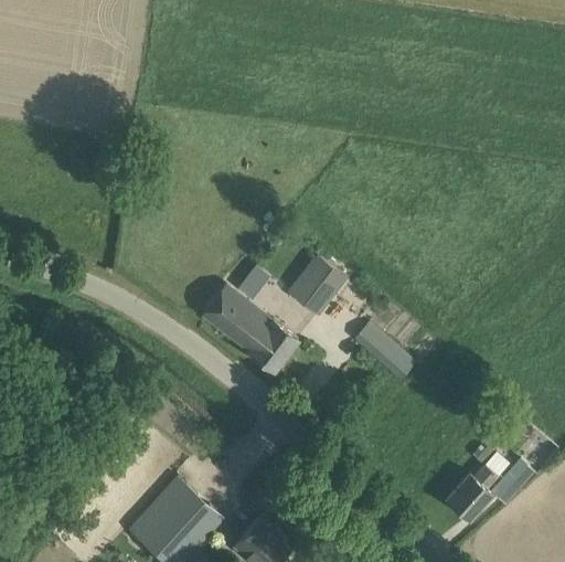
[(319,315),(349,276),(318,253),(289,290),(319,315)]
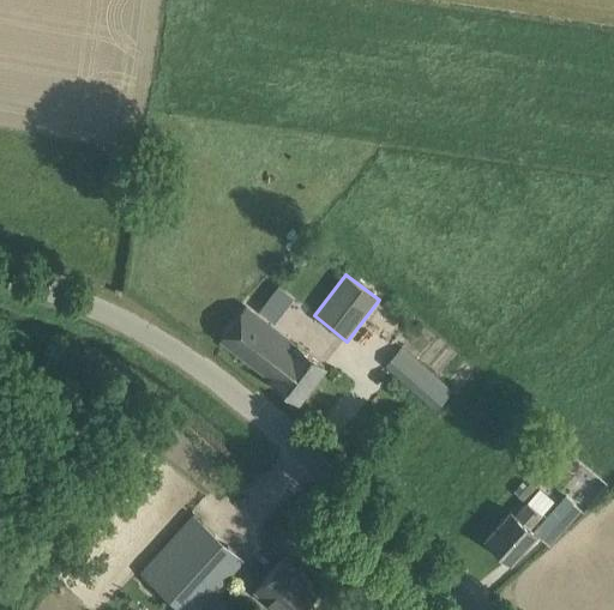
[(323,369),(246,310),(222,342),(272,380),(271,382),(298,403),(323,369)]
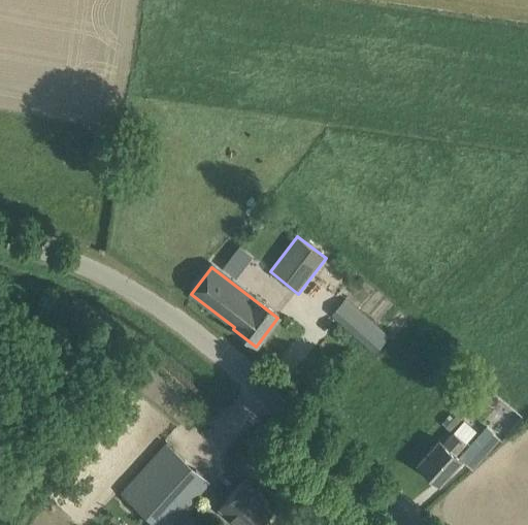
[(375,354),(389,338),(345,300),(332,316),(375,354)]
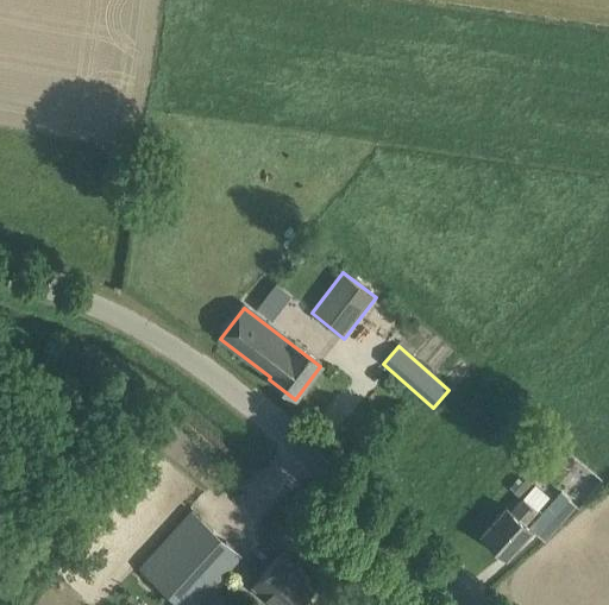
[(537,512),(535,512),(546,502),(522,479),(512,491),(521,500),(510,514),(507,510),(482,537),(506,558),(529,530),(525,525),(537,512)]
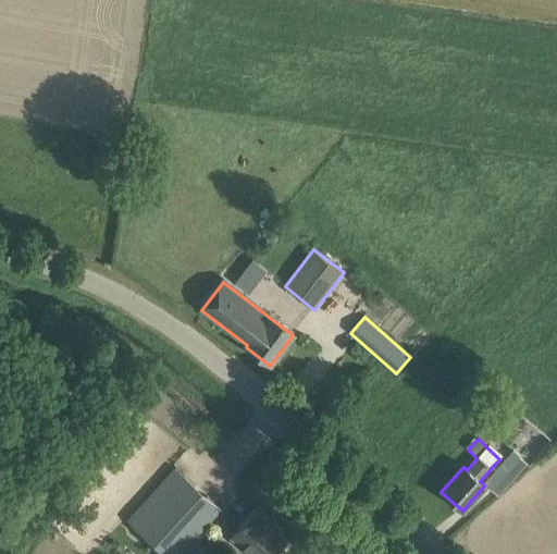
[(509,487),(527,466),(515,456),(496,475),(509,487)]
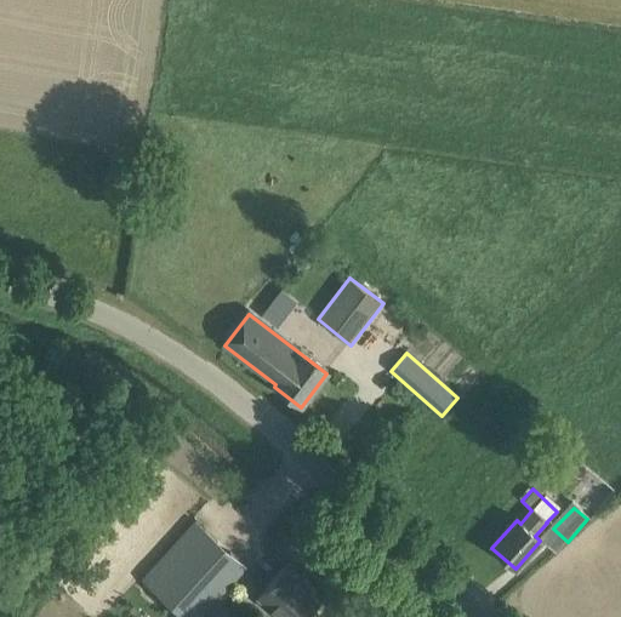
[(246,569),(203,530),(195,523),(143,581),(149,588),(182,616),(228,616),(229,615),(216,601),(246,569)]
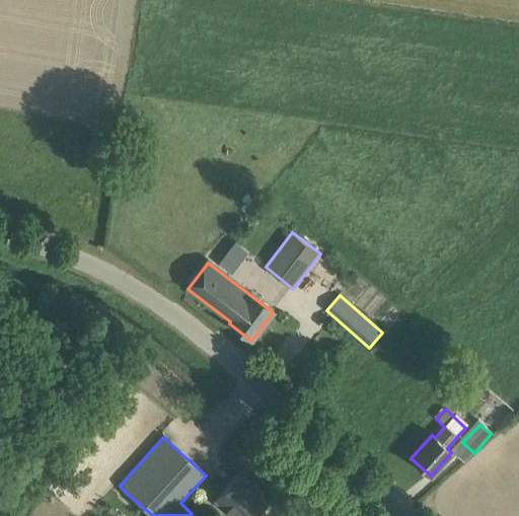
[(261,515),(258,513),(268,503),(255,492),(256,491),(238,474),(225,490),(216,500),(233,515),(261,515)]
